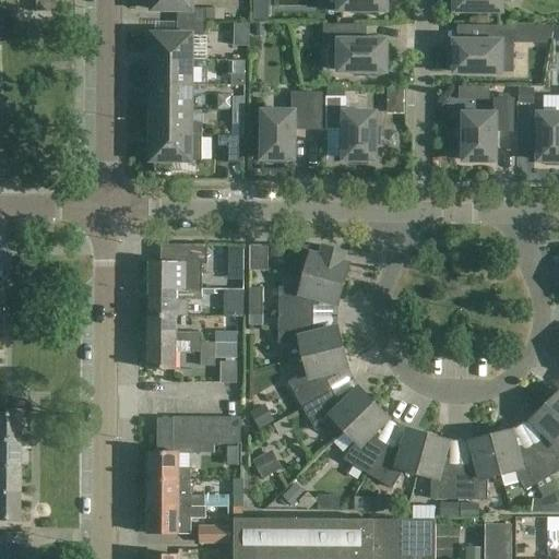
[(59,0),(35,0),(35,12),(59,13),(59,0)]
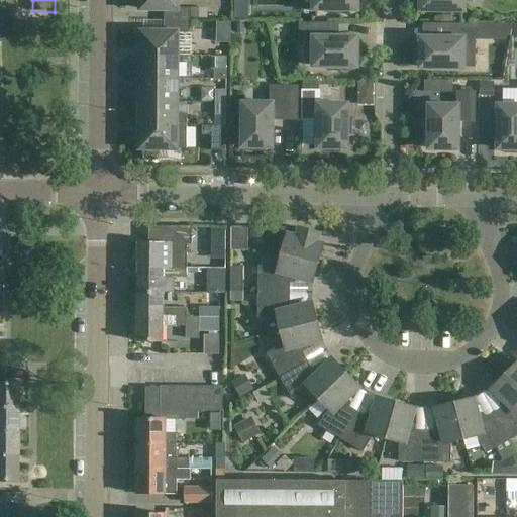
[(165,10),(165,21),(190,21),(190,7),(178,7),(178,0),(141,0),(141,10),(165,10)]
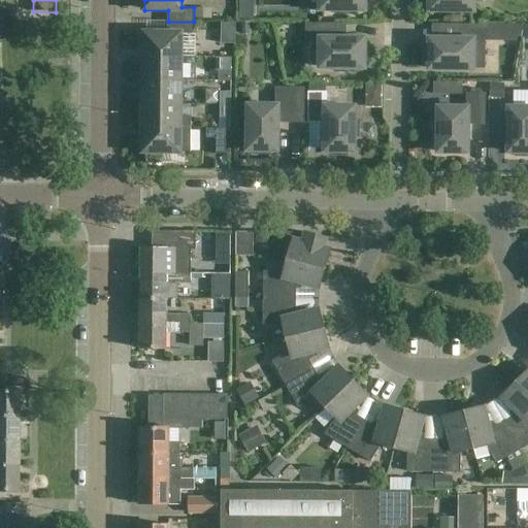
[(321,0),(321,10),(335,10),(335,14),(350,14),(350,10),(365,10),(365,3),(369,3),(369,0),(321,0)]
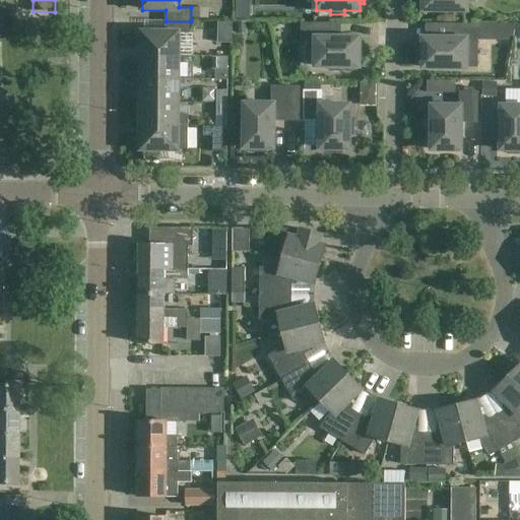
[(418,0),(419,4),(424,4),(424,11),(467,11),(467,0),(418,0)]
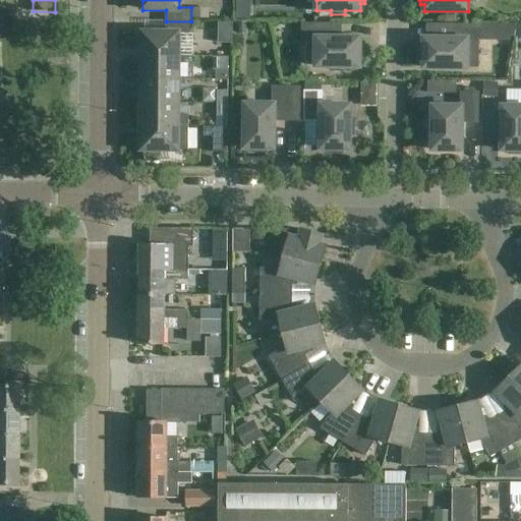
[(142,33),(142,56),(178,57),(179,36),(191,36),(191,21),(166,21),(166,33),(142,33)]
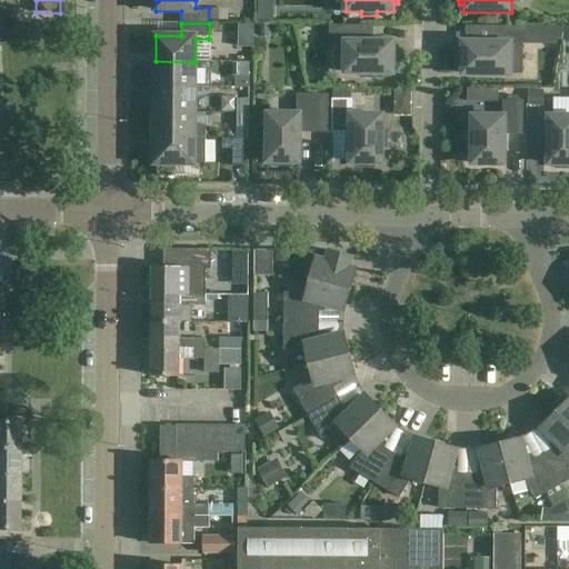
[(331,27),(330,42),(346,42),(346,73),(361,73),(361,78),(377,78),(377,73),(392,73),(393,66),(398,66),(398,50),(393,50),(393,42),(362,42),(362,27),(331,27)]
